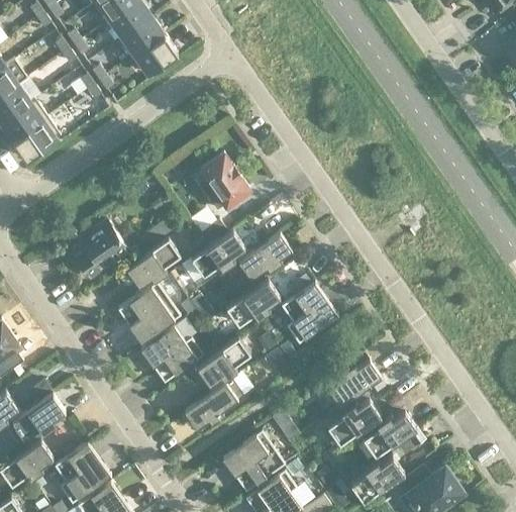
[(54,0),(43,0),(50,10),(58,5),(54,0)]
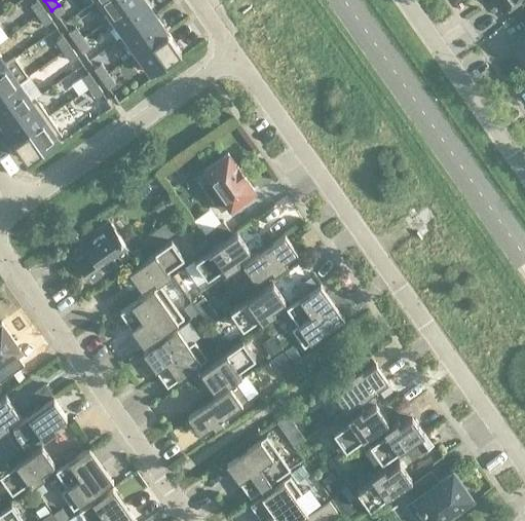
[(143,0),(105,0),(100,3),(101,4),(113,22),(143,0)]
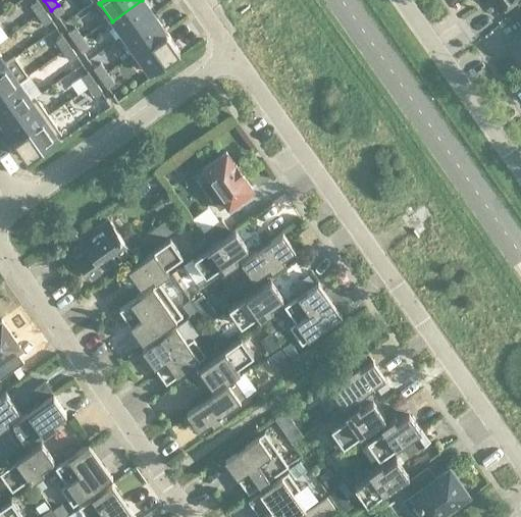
[(155,18),(142,0),(112,21),(124,39),(124,40),(155,18)]
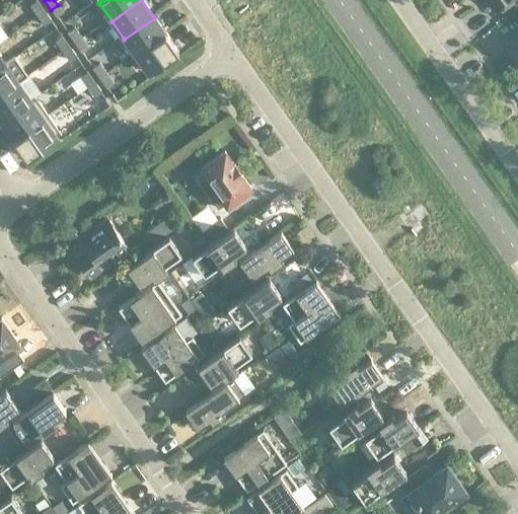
[(517,0),(473,0),(474,0),(487,0),(498,14),(517,0)]
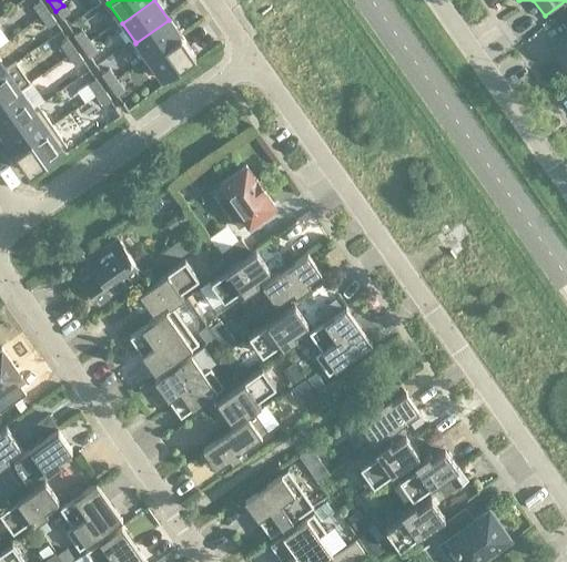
[(50,16),(42,4),(34,10),(42,21),(50,16)]
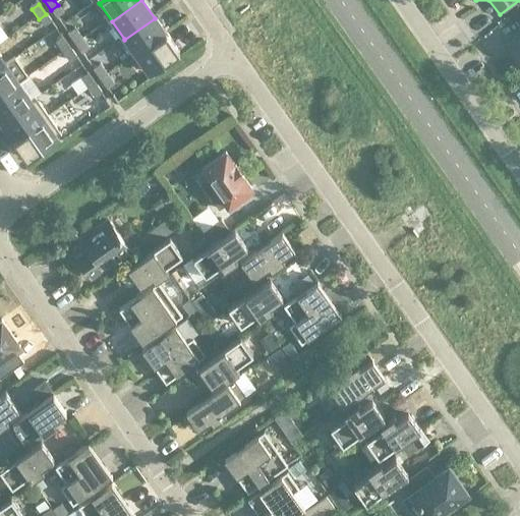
[(65,15),(58,5),(51,10),(58,20),(65,15)]
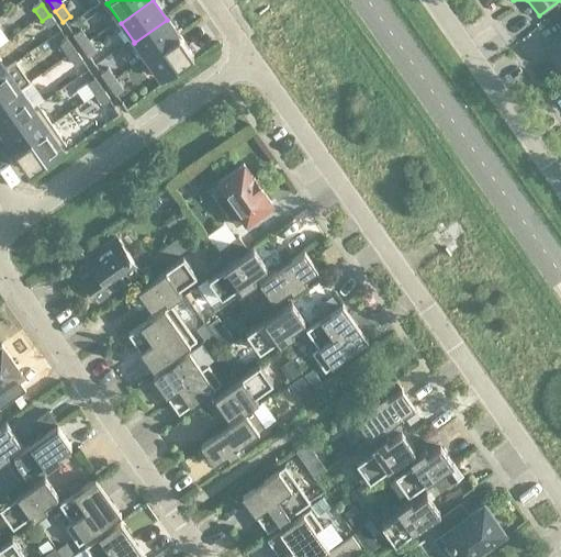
[(57,26),(49,15),(42,21),(49,32),(57,26)]
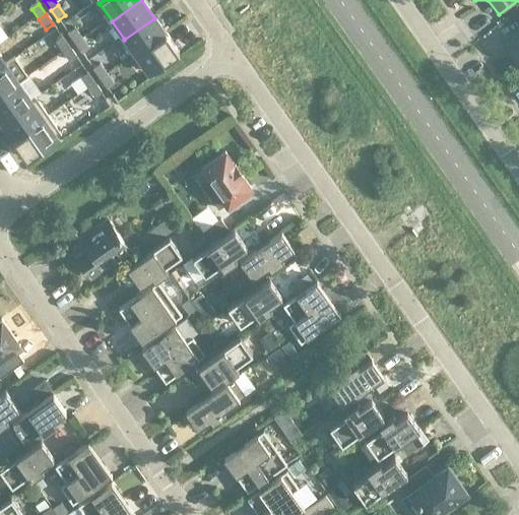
[(167,36),(154,18),(124,40),(124,39),(120,42),(133,61),(137,58),(137,57),(167,36)]
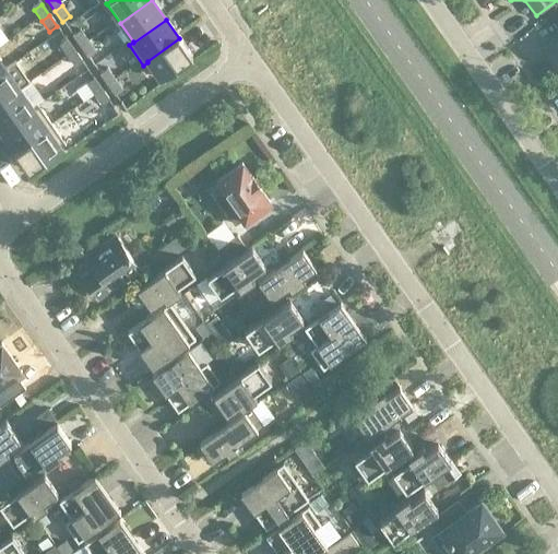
[(82,34),(74,39),(82,49),(90,45),(82,34)]
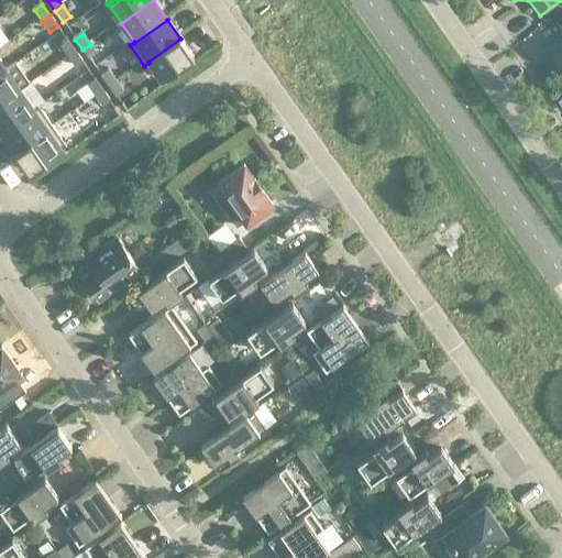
[(195,59),(180,39),(149,62),(149,63),(163,83),(164,80),(166,84),(176,77),(174,74),(195,59)]
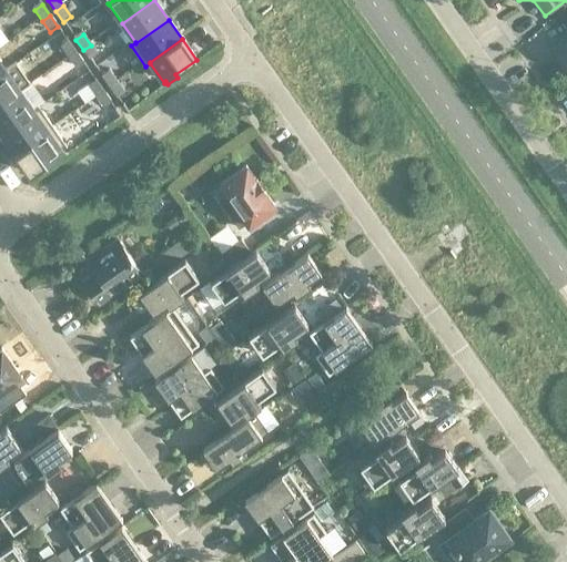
[(566,41),(555,50),(566,67),(566,41)]
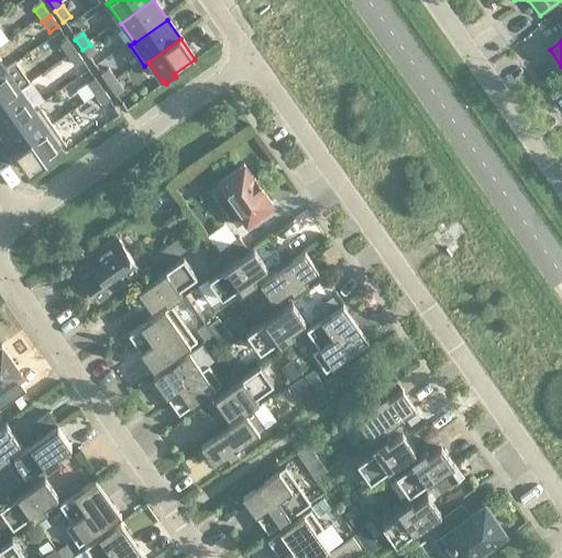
[(77,54),(69,44),(62,48),(69,59),(77,54)]
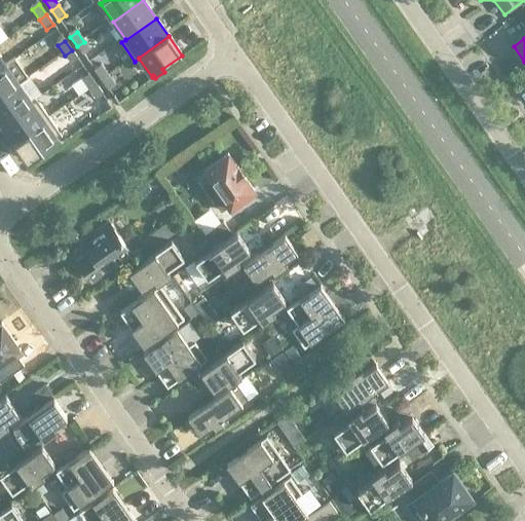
[(91,52),(84,42),(77,46),(84,57),(91,52)]
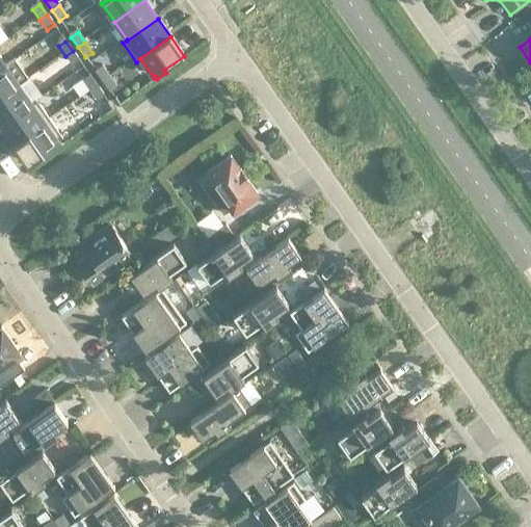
[(79,61),(73,51),(65,56),(73,67),(79,61)]
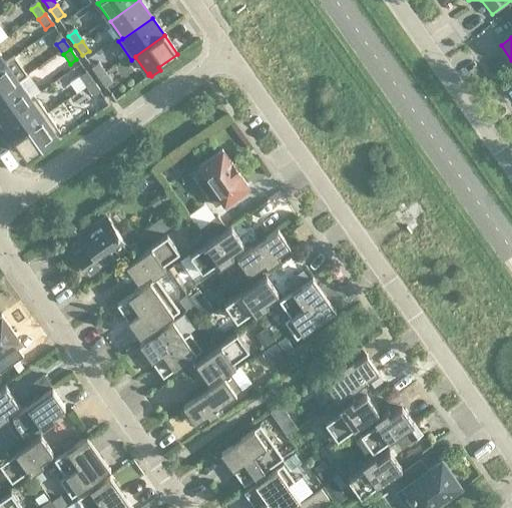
[(15,61),(7,67),(0,71),(0,98),(20,84),(28,79),(15,61)]
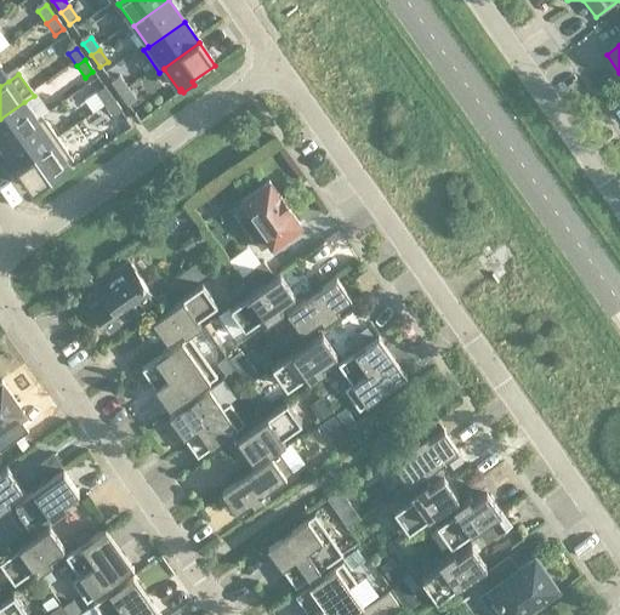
[(121,80),(113,86),(121,98),(130,92),(121,80)]
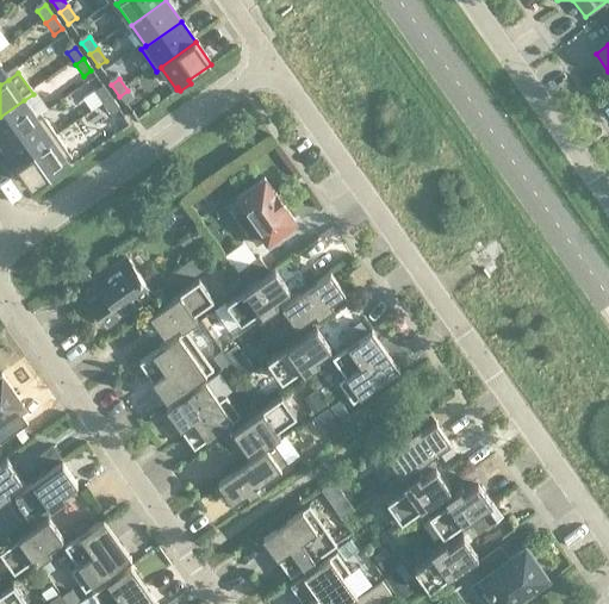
[(112,101),(105,89),(97,95),(105,106),(112,101)]
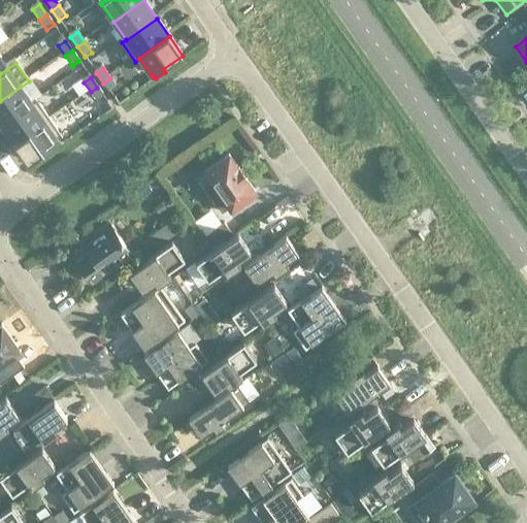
[(118,89),(110,78),(103,84),(110,93),(118,89)]
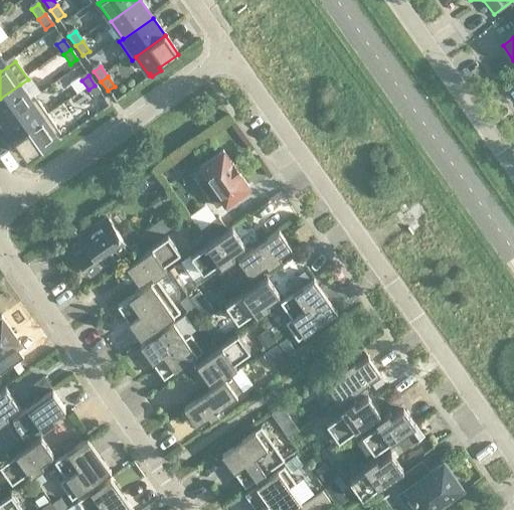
[(32,102),(20,85),(0,99),(0,120),(2,124),(32,103),(32,102)]
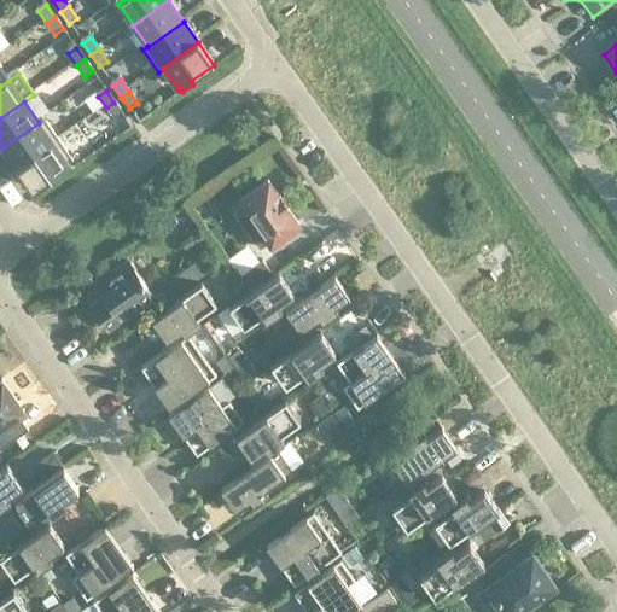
[(122,114),(114,103),(106,108),(115,120),(122,114)]
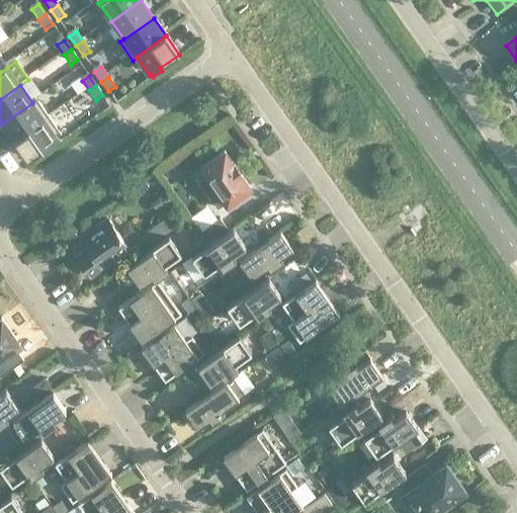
[(36,100),(32,102),(32,103),(2,124),(15,143),(50,118),(36,100)]
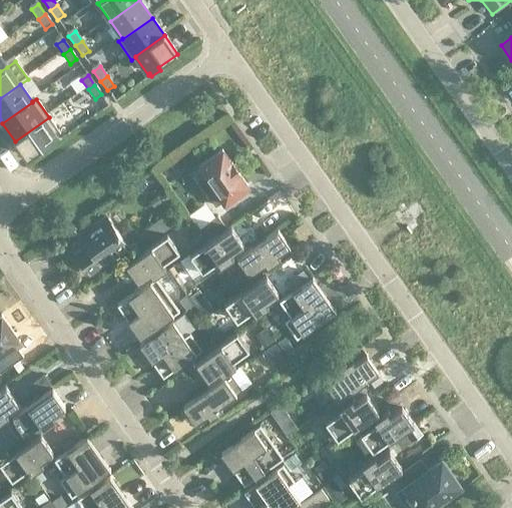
[(61,135),(49,117),(15,141),(28,159),(61,135)]
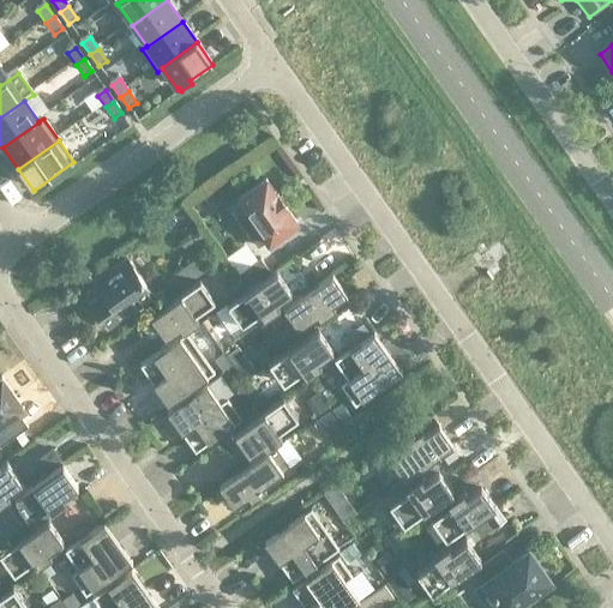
[(278,199),(268,184),(240,203),(244,208),(235,215),(260,251),(269,245),(270,246),(298,227),(287,211),(288,211),(287,209),(286,210),(280,200),(281,200),(278,198),(278,199)]
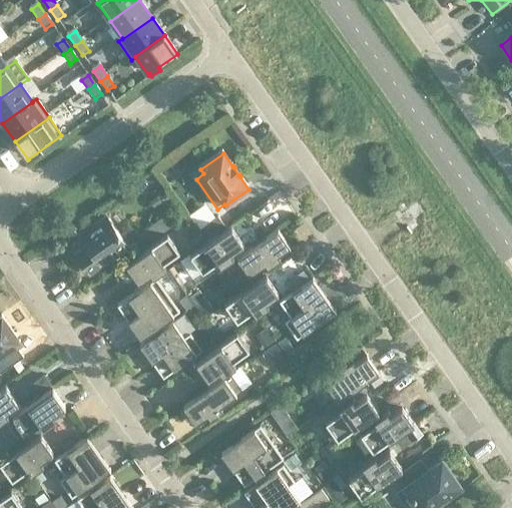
[(234,259),(232,255),(244,246),(231,228),(219,237),(218,235),(226,229),(219,219),(198,234),(207,246),(191,258),(203,275),(219,264),(221,268),(234,259)]
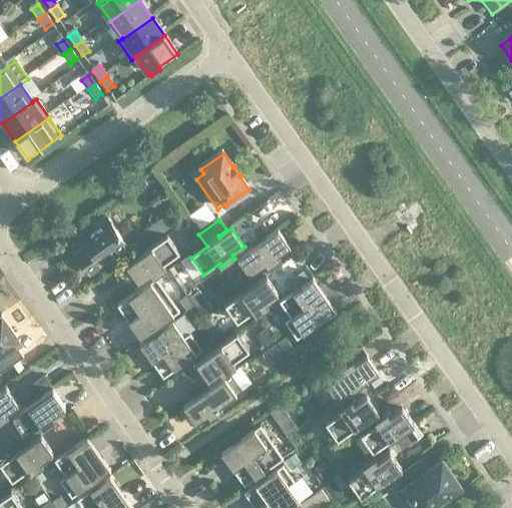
[(129,249),(108,220),(82,238),(89,249),(77,258),(91,277),(129,249)]
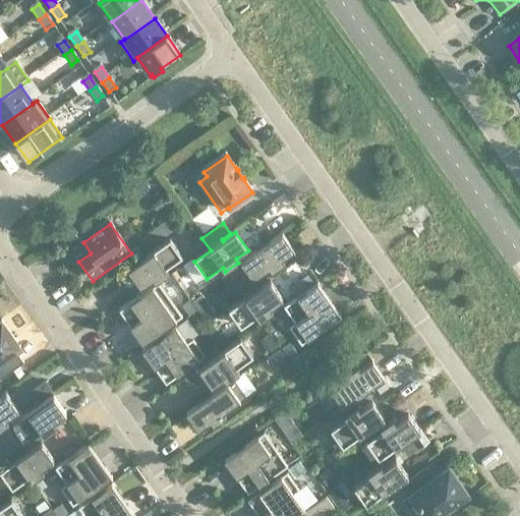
[(155,231),(145,238),(153,250),(155,252),(165,245),(155,231)]
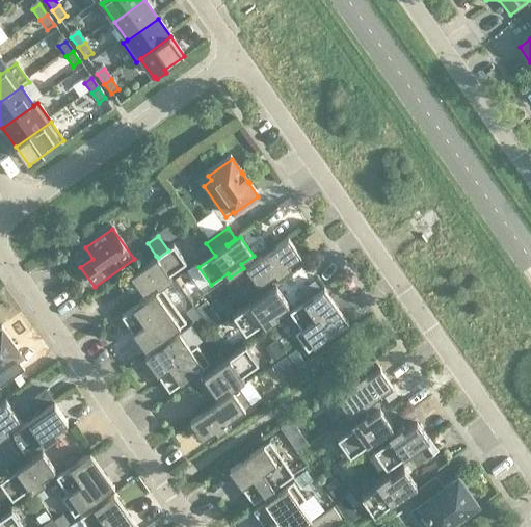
[(264,259),(247,271),(241,275),(254,293),(276,278),(279,281),(292,271),(289,268),(302,259),(289,241),(276,249),(275,247),(262,257),(264,259)]
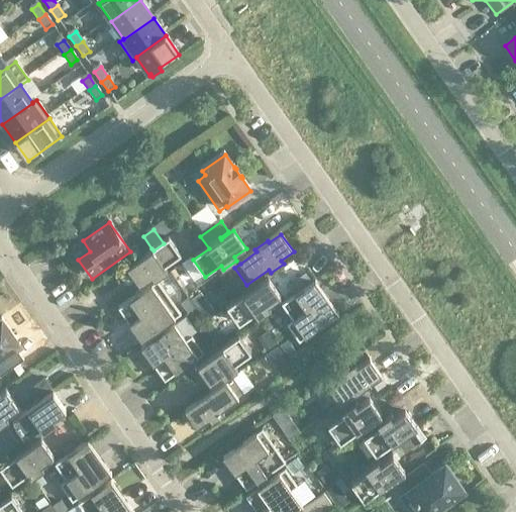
[(200,237),(191,243),(196,251),(205,245),(200,237)]
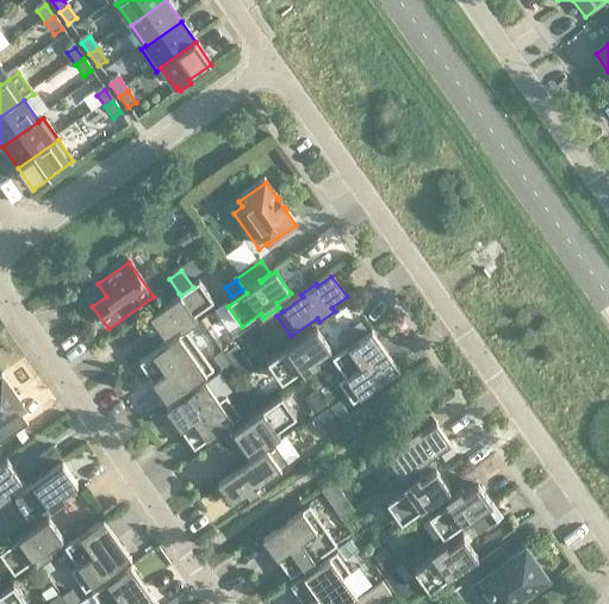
[(151,316),(161,330),(166,336),(180,327),(184,330),(199,321),(196,316),(215,303),(200,281),(193,287),(181,296),(179,293),(165,304),(166,306),(151,316)]
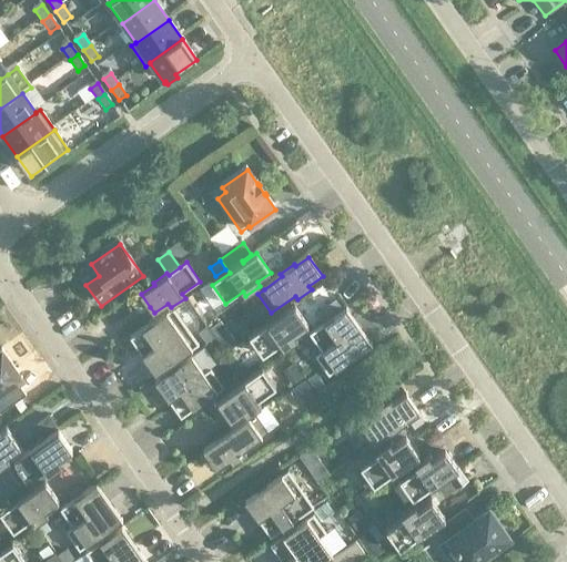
[(309,326),(307,325),(295,307),(282,317),(281,315),(266,325),(267,327),(250,339),(264,358),(282,346),(284,349),(299,340),(295,336),(309,326)]
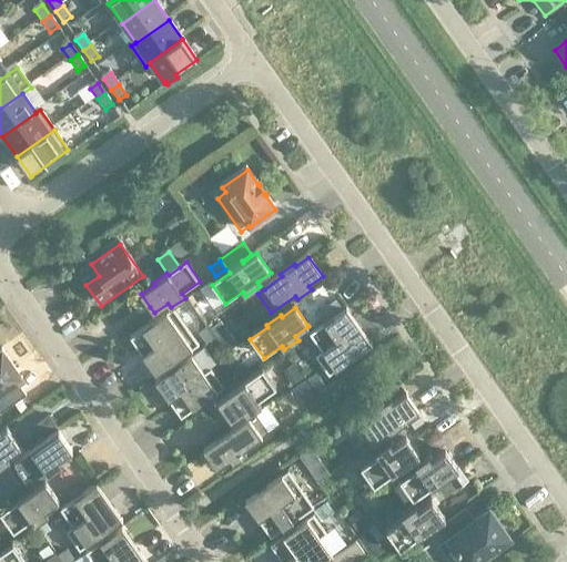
[(174,312),(168,316),(131,341),(144,360),(148,359),(151,364),(148,366),(157,378),(200,348),(174,312)]
